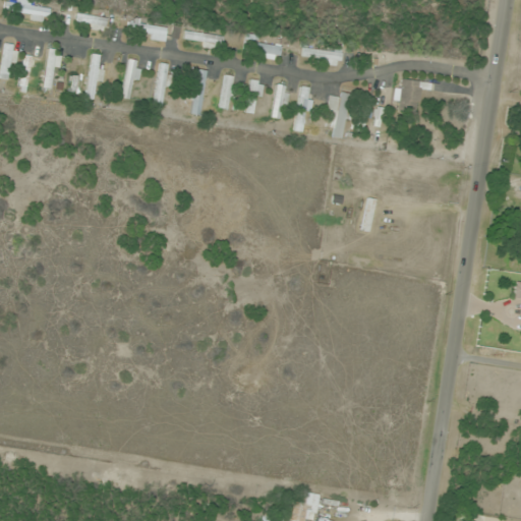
[(50,11),(6,1),(4,12),(48,22),(50,11)]
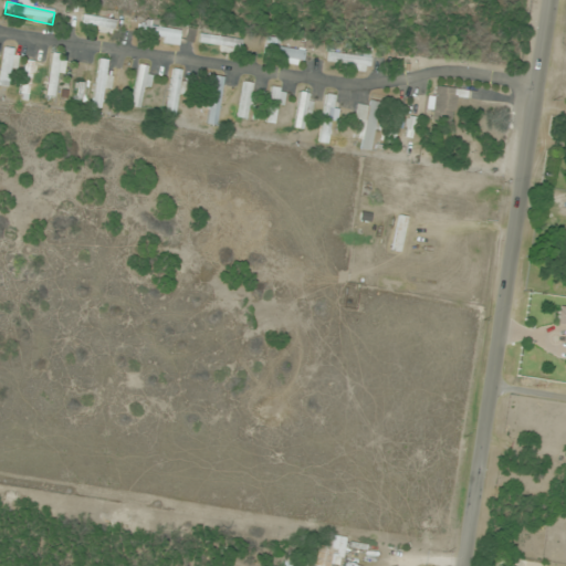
[(180,33),(142,22),(138,34),(177,44),(180,33)]
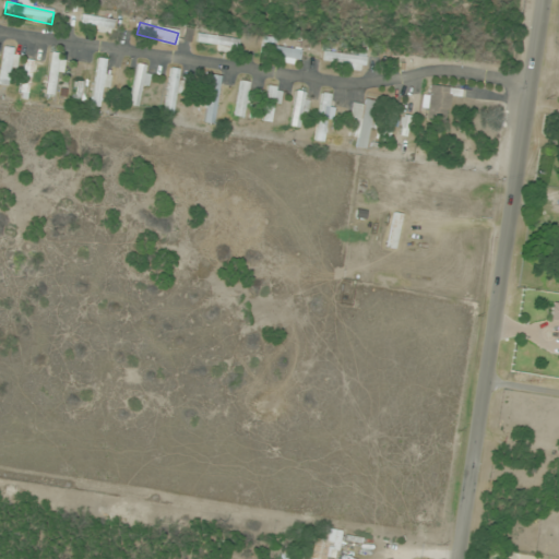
[(239,40),(199,34),(197,45),(238,50),(239,40)]
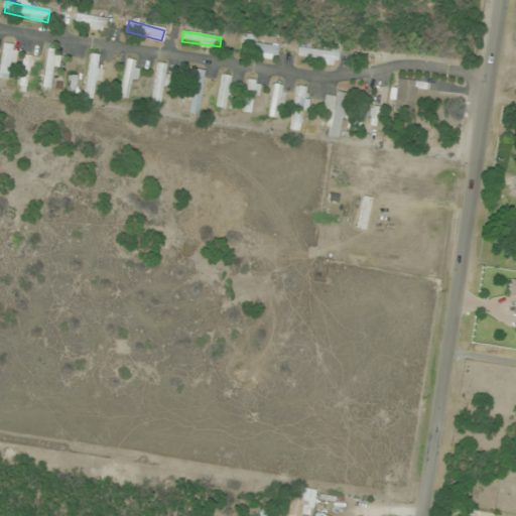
[(247,52),(261,52),(261,58),(277,58),(277,43),(247,43),(247,52)]
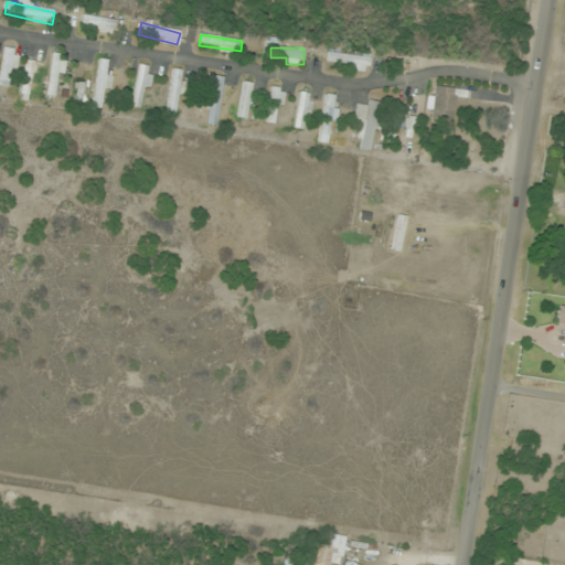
[(0,86),(12,88),(17,50),(4,49),(0,86)]
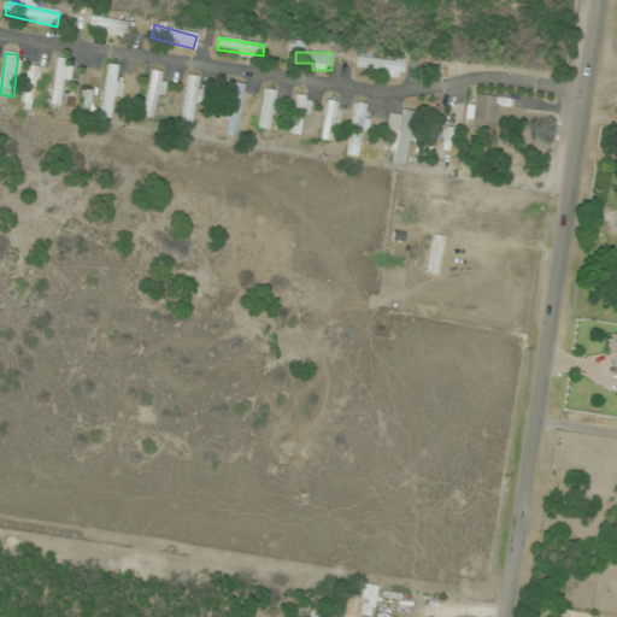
[(359,77),(404,75),(403,59),(358,62),(359,77)]
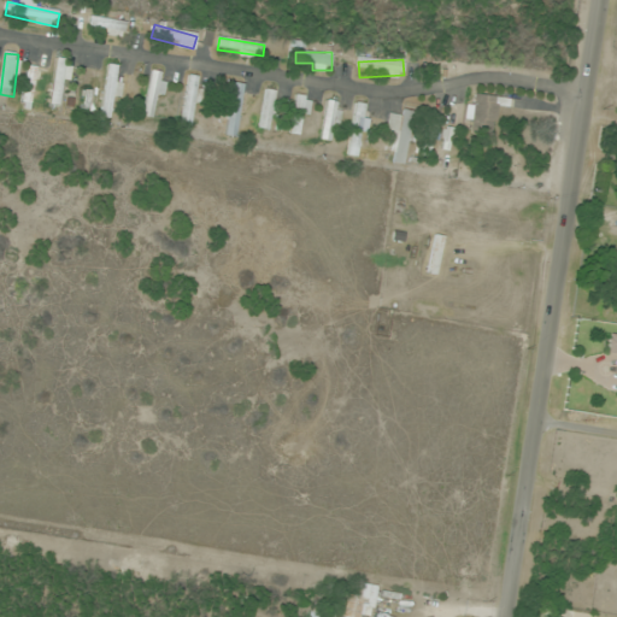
[(116,82),(118,68),(109,65),(100,117),(110,118),(112,101),(121,103),(123,83),(116,82)]
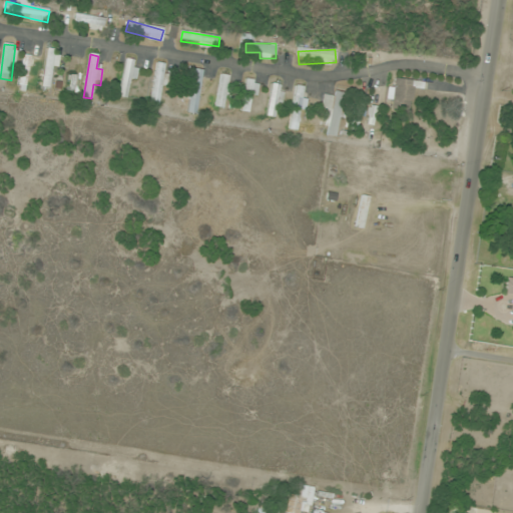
[(119,98),(130,99),(136,61),(125,59),(119,98)]
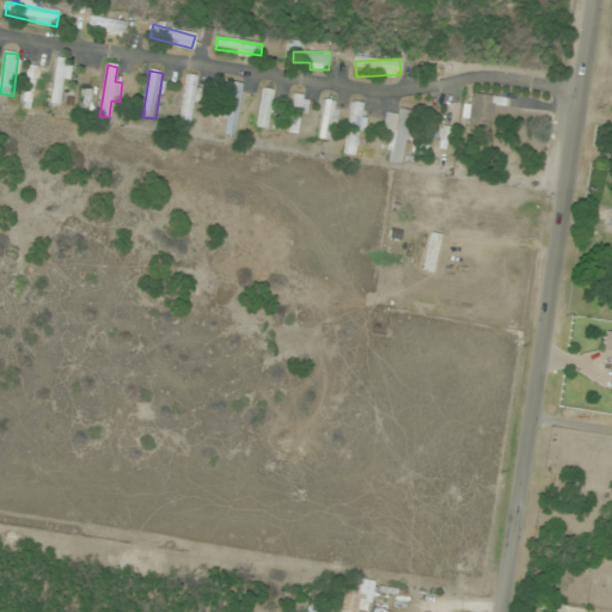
[(221,134),(233,136),(243,84),(231,83),(221,134)]
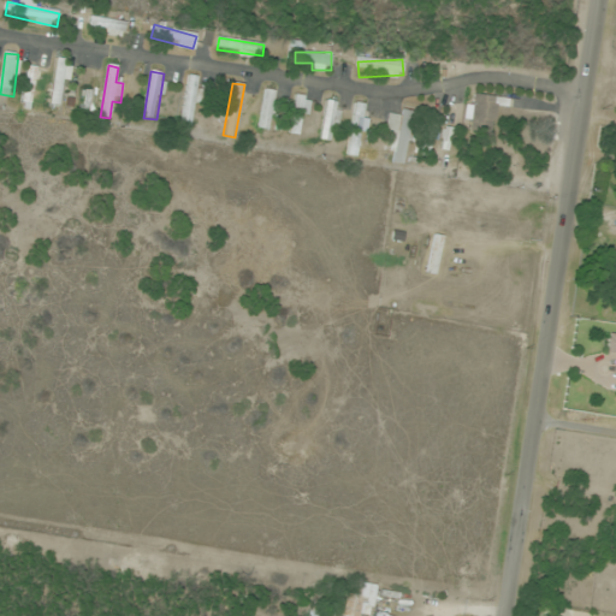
[(271,131),(279,93),(267,89),(258,129),(271,131)]
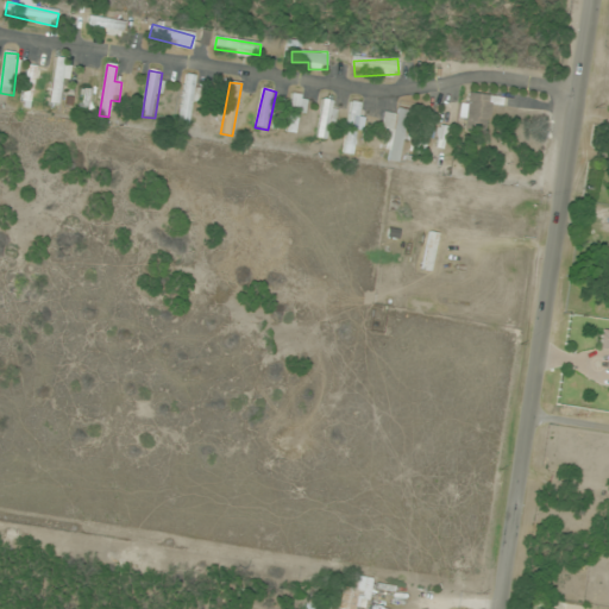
[(82,93),(86,107),(94,105),(92,90),(82,93)]
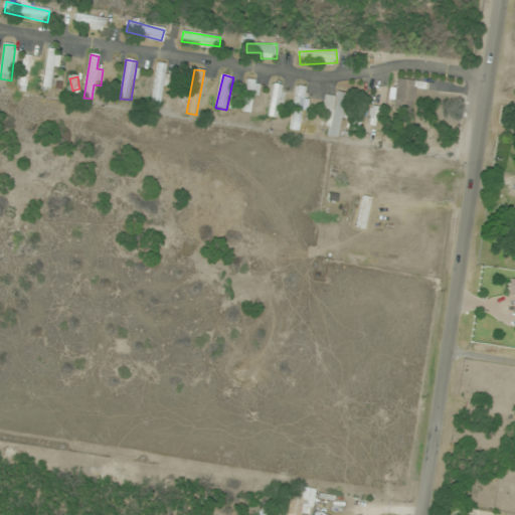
[(386,102),(406,113),(420,89),(400,76),(386,102)]
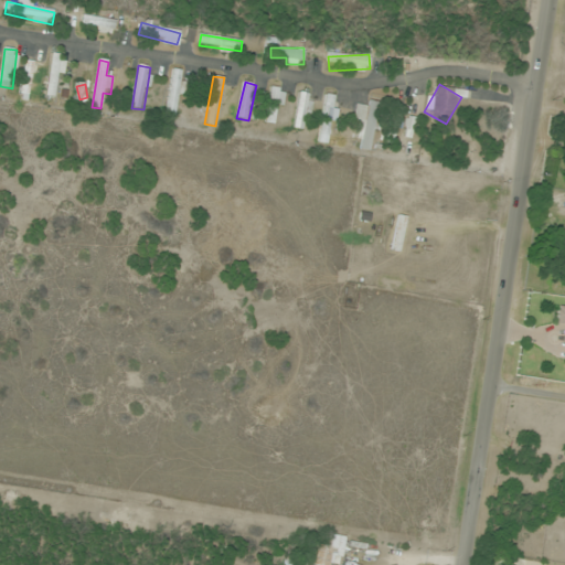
[(285,89),(273,87),(264,121),(276,125),(285,89)]
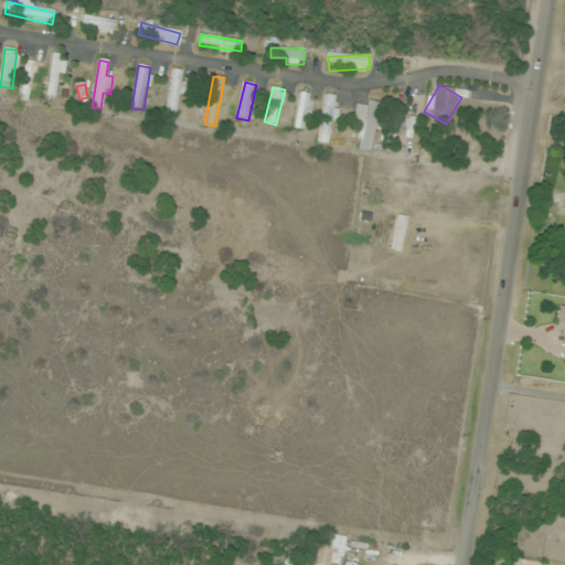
[(310,94),(298,93),(295,129),(307,130),(310,94)]
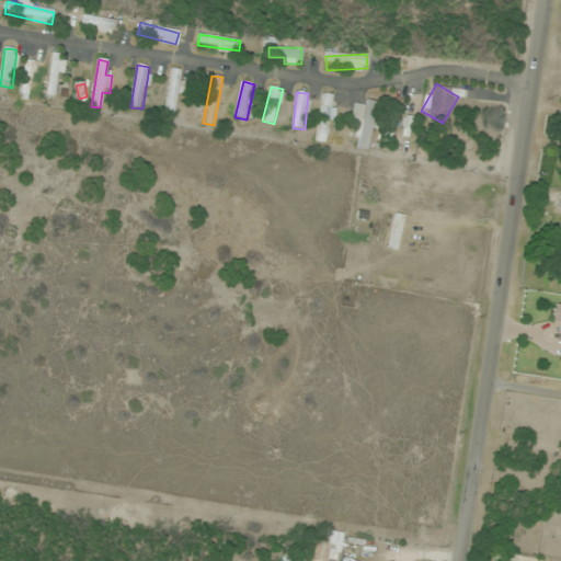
[(317,141),(329,142),(333,95),(322,94),(317,141)]
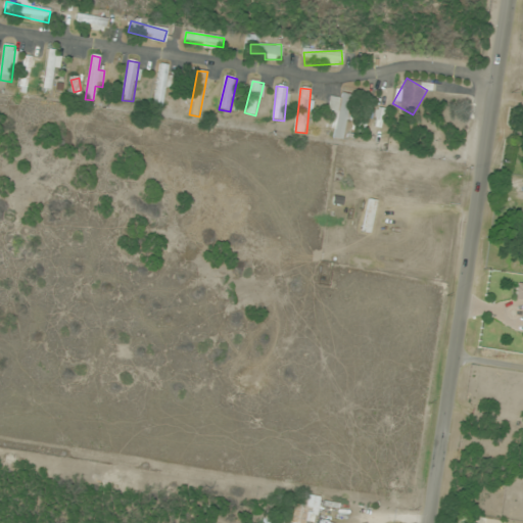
[(330,138),(342,140),(351,96),(340,93),(339,98),(330,97),(327,112),(335,113),(330,138)]
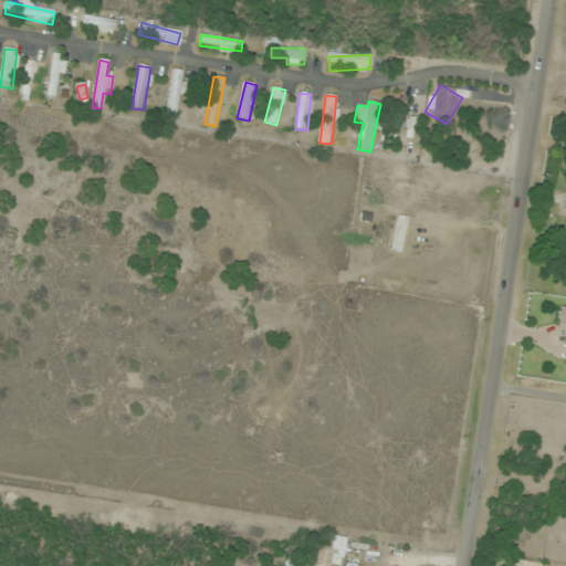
[(400,252),(408,217),(399,215),(391,250),(400,252)]
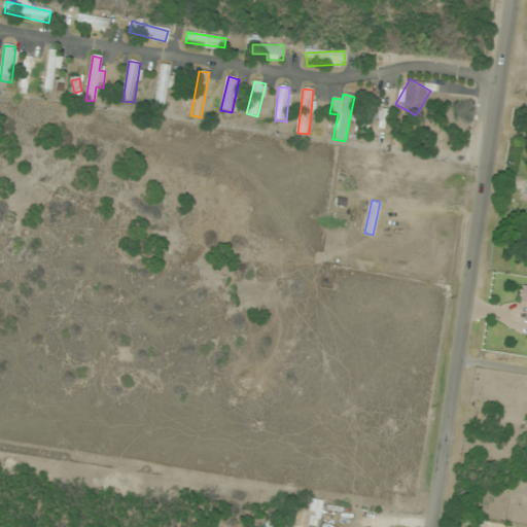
[(306,508),(293,506),(290,526),(307,526),(307,525),(318,526),(322,501),(308,499),(306,508)]
